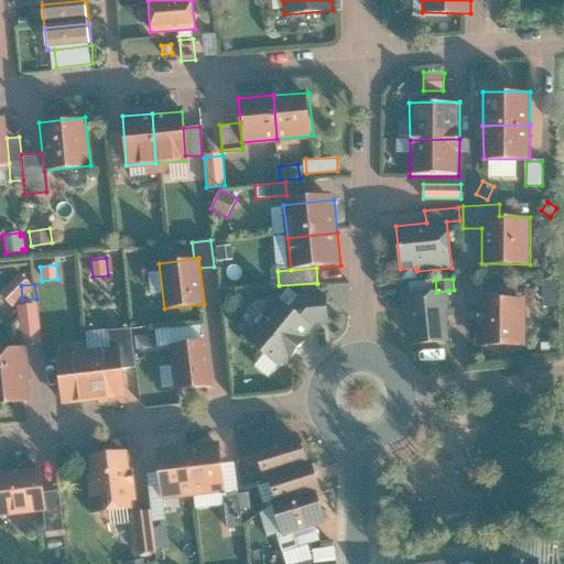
[(449,312),(448,291),(436,292),(402,294),(405,328),(409,328),(410,345),(449,342),(447,312),(449,312)]
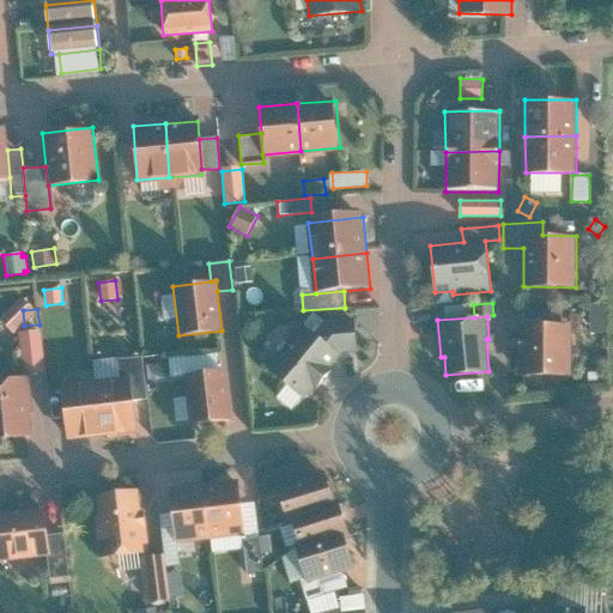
[(304,400),(343,353),(357,352),(354,317),(325,320),(314,333),(303,323),(266,368),(304,400)]
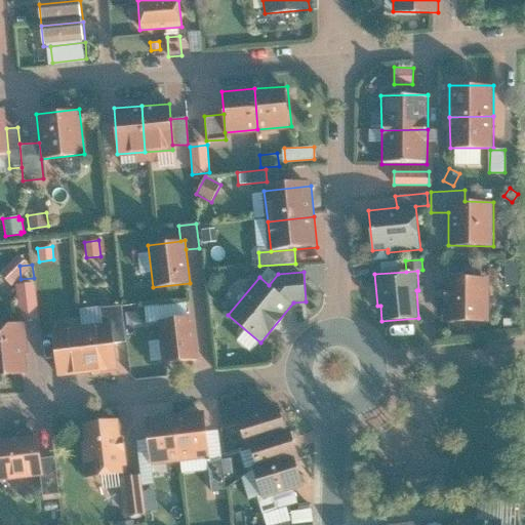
[(445,278),(445,322),(490,322),(490,278),(445,278)]
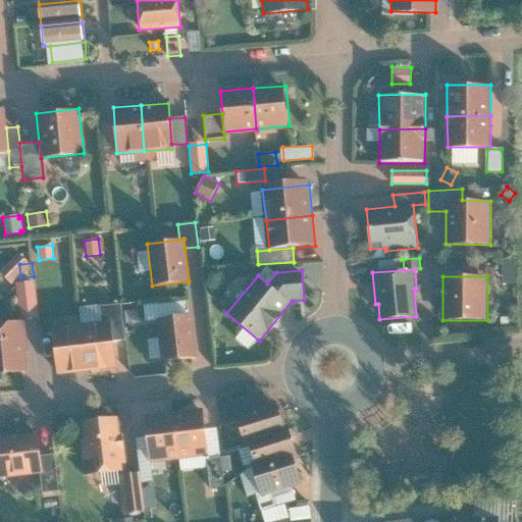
[(19,320),(38,317),(34,280),(14,282),(19,320)]
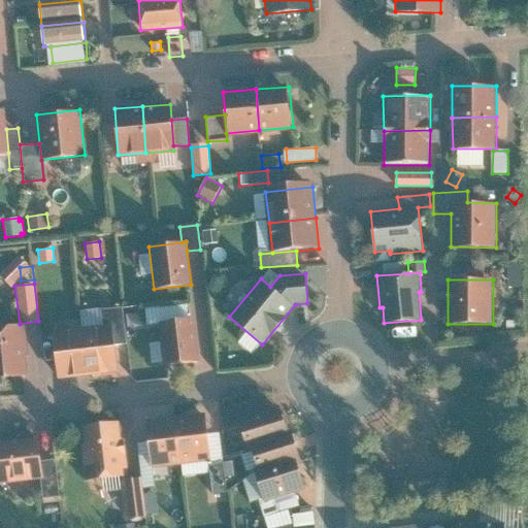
[(140,314),(126,315),(128,330),(142,328),(141,322),(166,320),(164,305),(139,308),(140,314)]
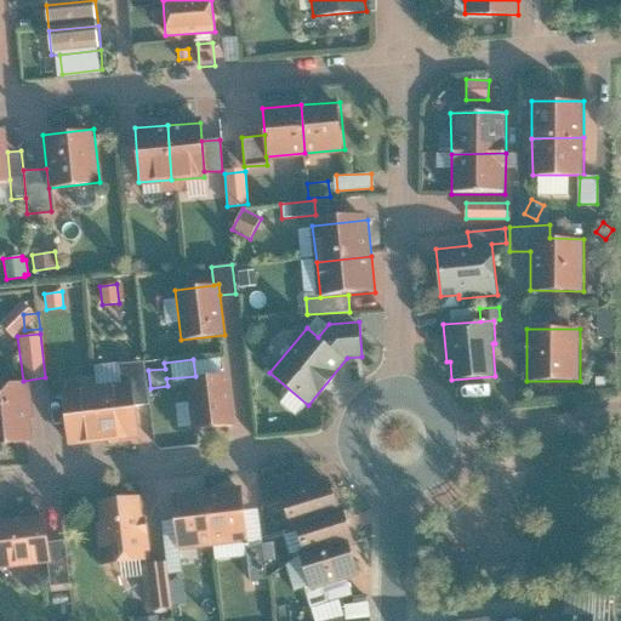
[(191,431),(234,426),(229,375),(186,380),(191,431)]
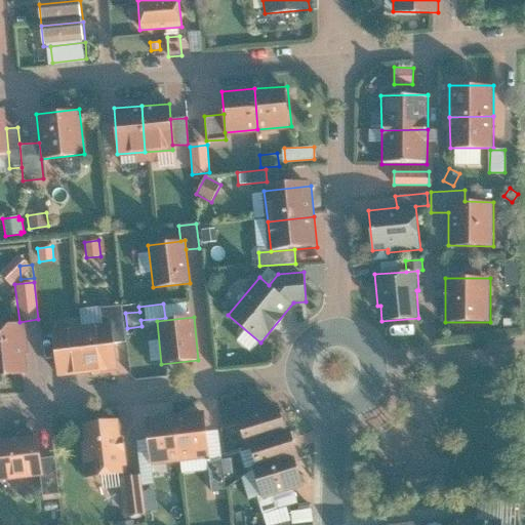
[(0,376),(27,374),(25,352),(28,352),(25,322),(0,325),(0,376)]
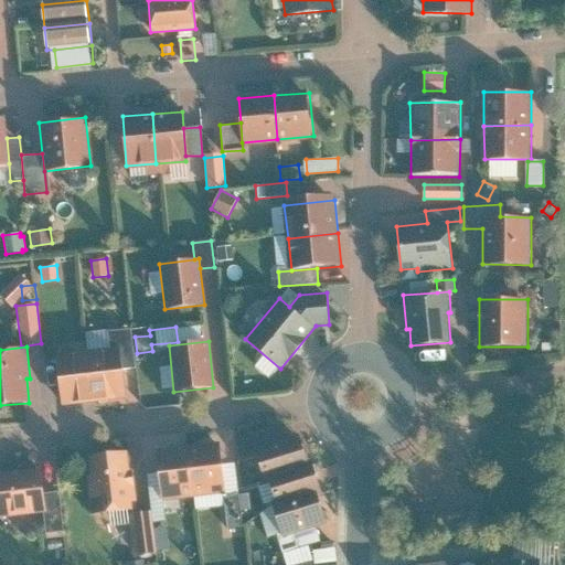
[(95,403),(126,398),(120,355),(89,359),(95,403)]
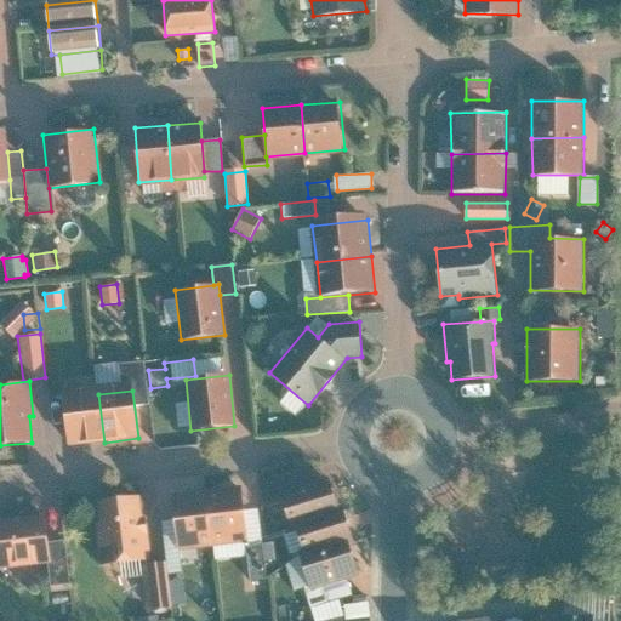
[(69,448),(104,443),(98,394),(63,399),(69,448)]
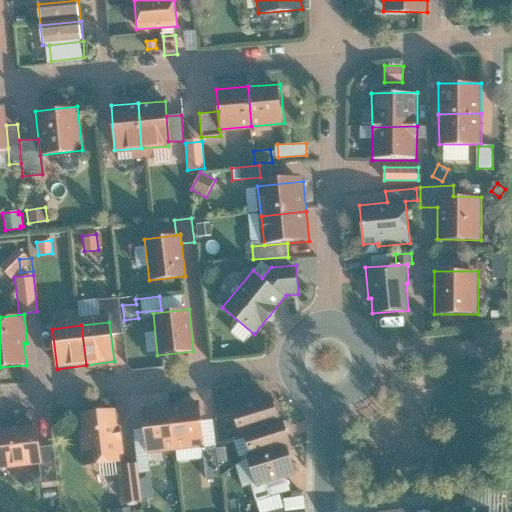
[(242,436),(278,426),(271,401),(230,413),(237,438),(242,436)]
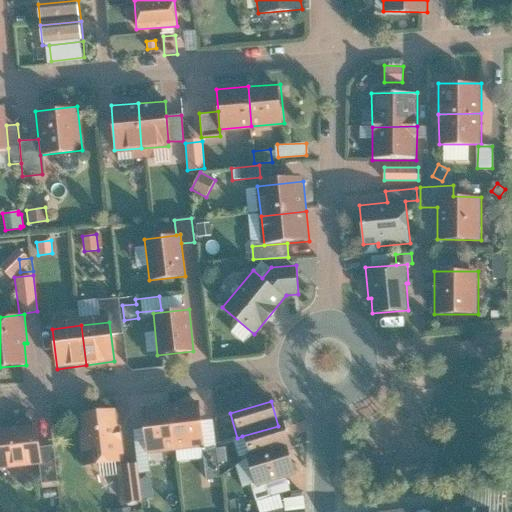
[(200,405),(171,408),(176,452),(205,449),(200,405)]
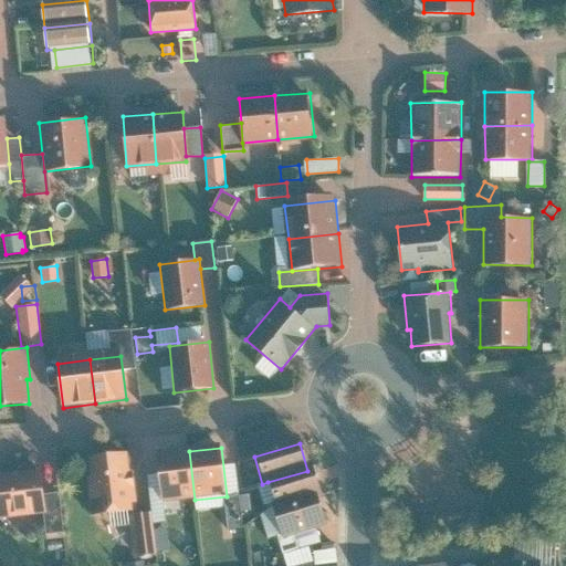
[(189,451),(158,454),(160,475),(164,503),(195,500),(189,451)]
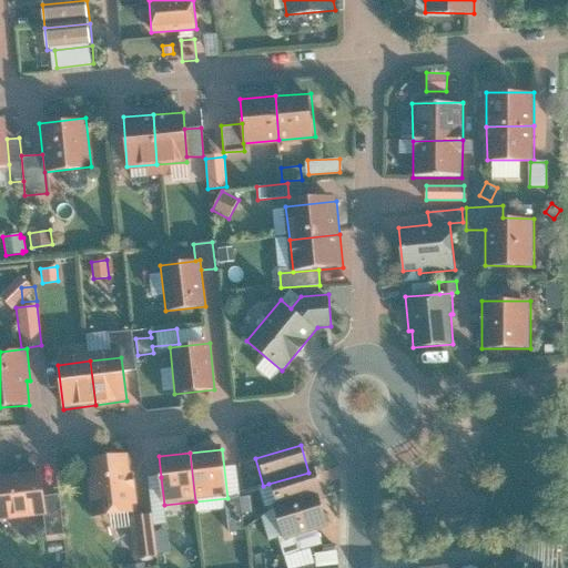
[(87,479),(91,518),(139,513),(135,486),(133,487),(132,477),(134,476),(133,473),(130,473),(128,454),(88,458),(90,478),(87,479)]
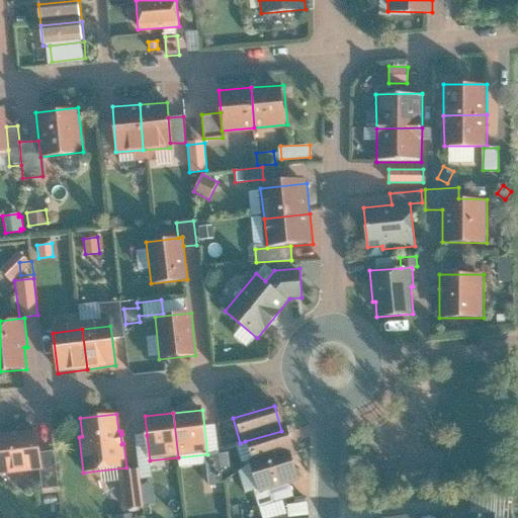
[(0,475),(38,470),(41,490),(58,488),(54,451),(39,452),(37,429),(0,433),(0,475)]
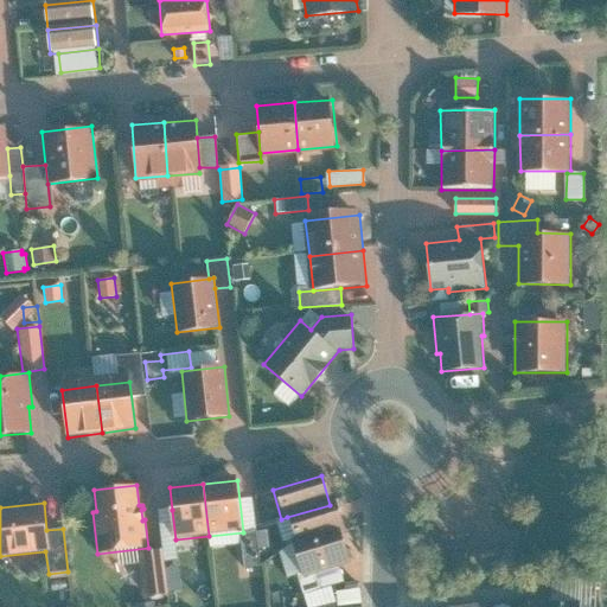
[(342,536),(346,535),(337,504),(330,505),(287,517),(295,549),(342,536)]
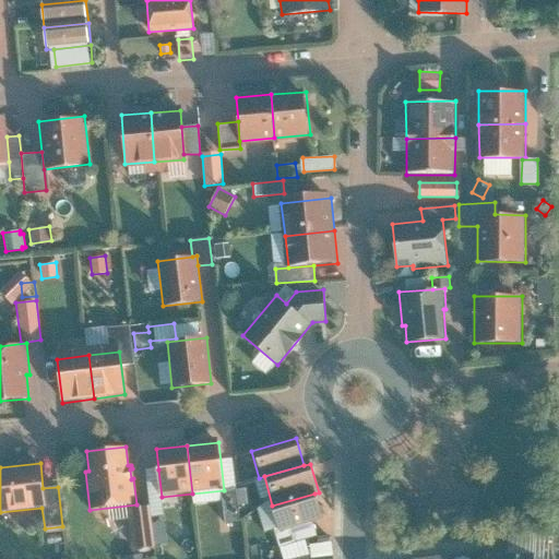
[(162,497),(158,470),(145,471),(150,507),(150,512),(163,511),(162,497)]
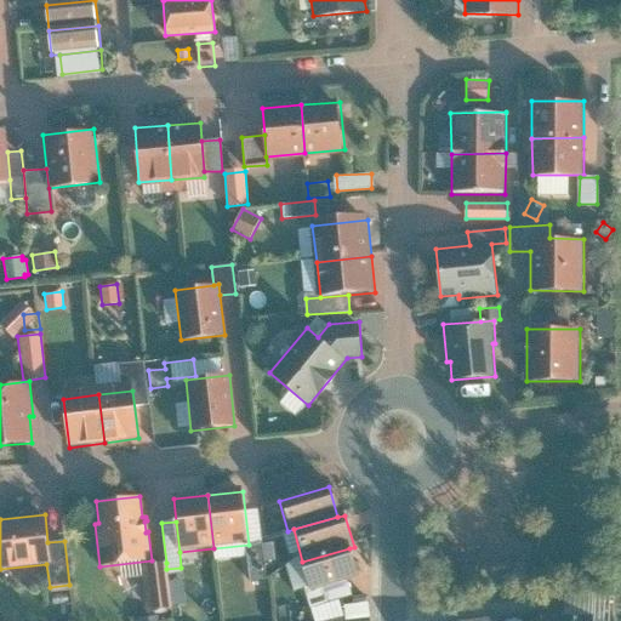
[(246,599),(249,620),(262,620),(271,620),(263,563),(262,546),(262,545),(245,546),(251,599),(246,599)]
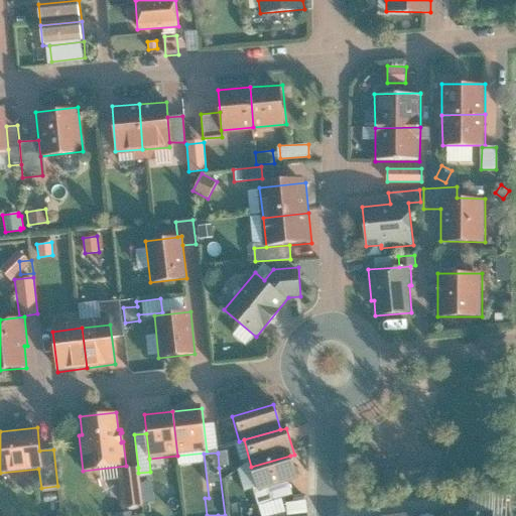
[(227,453),(218,454),(219,468),(228,467),(227,453)]
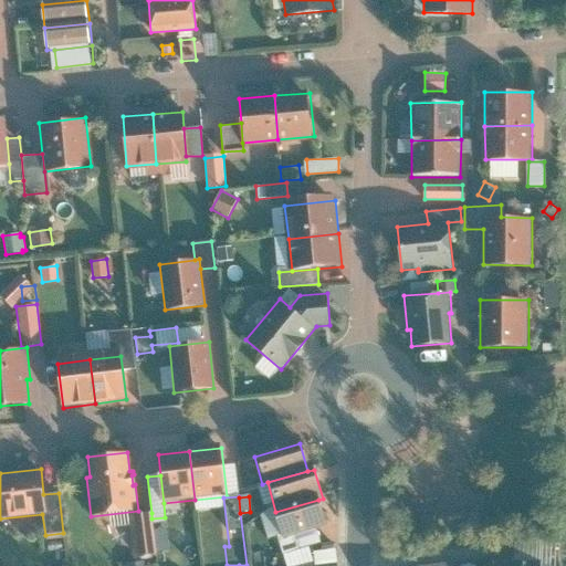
[(279,537),(325,524),(318,500),(275,512),(272,513),(279,537)]
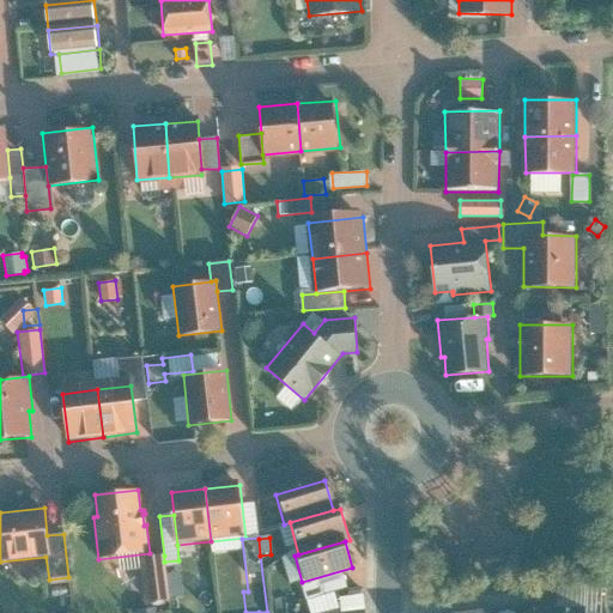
[(139,558),(144,605),(169,602),(164,562),(164,556),(139,558)]
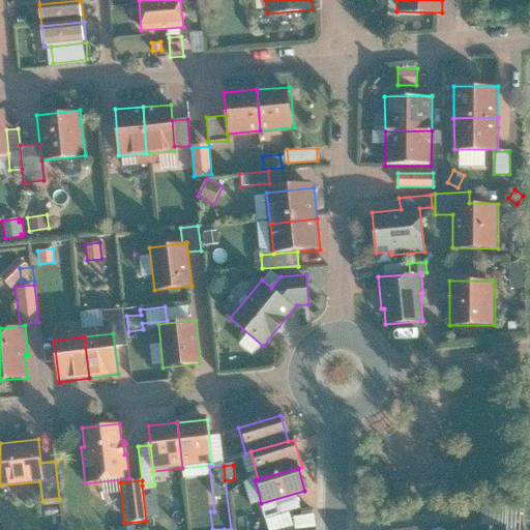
[(152,517),(153,529),(173,529),(172,514),(152,517)]
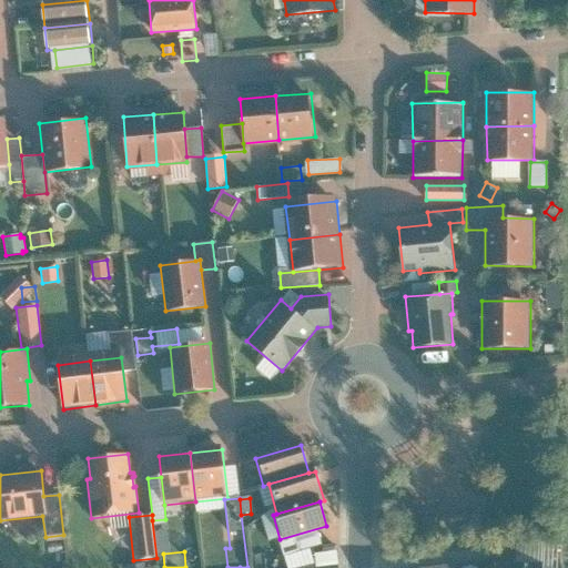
[(314,554),(316,567),(338,565),(337,551),(314,554)]
